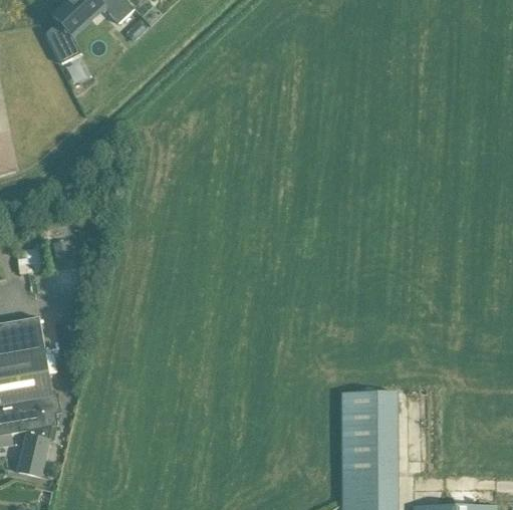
[(57,19),(45,31),(61,62),(80,52),(71,34),(98,10),(103,5),(99,0),(67,0),(52,14),(57,19)]
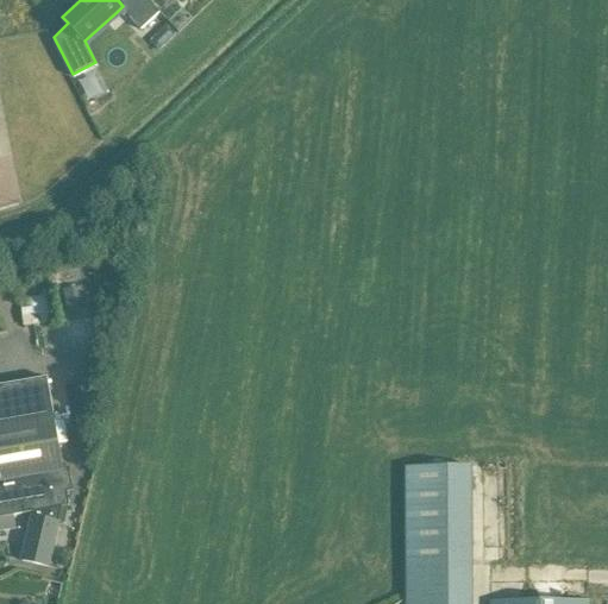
[(129,0),(123,6),(140,25),(158,8),(150,0),(129,0)]
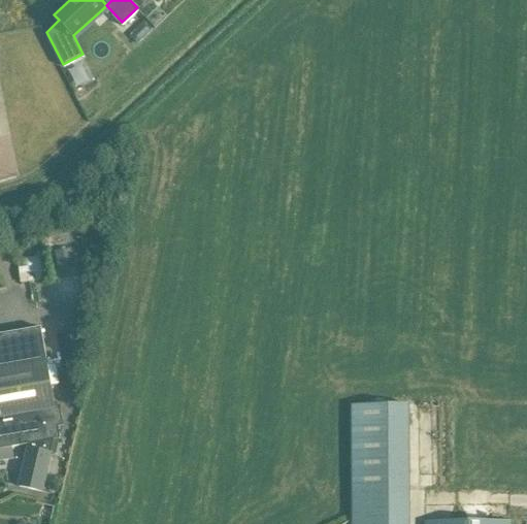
[(121,37),(116,32),(69,73),(87,94),(151,37),(137,23),(121,37)]
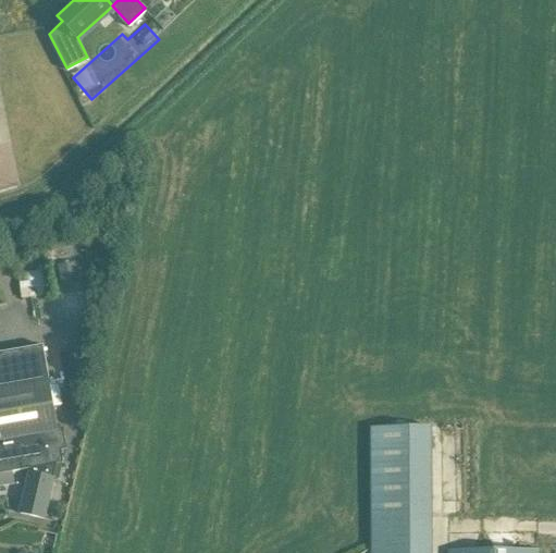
[(42,266),(19,267),(20,293),(44,292),(42,266)]
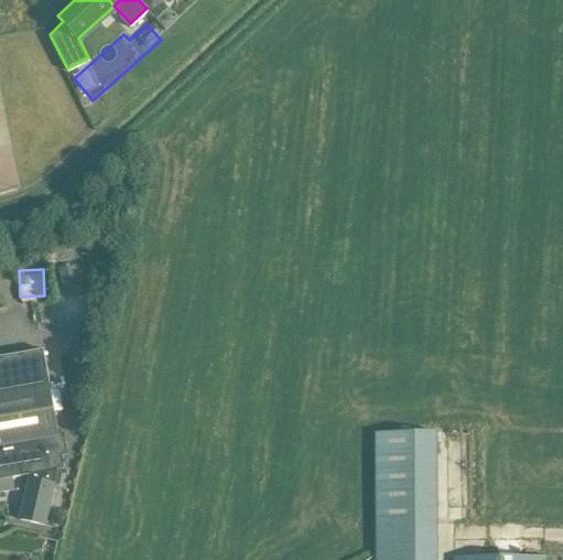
[(0,443),(55,433),(49,381),(42,347),(20,352),(26,386),(0,390),(0,443)]
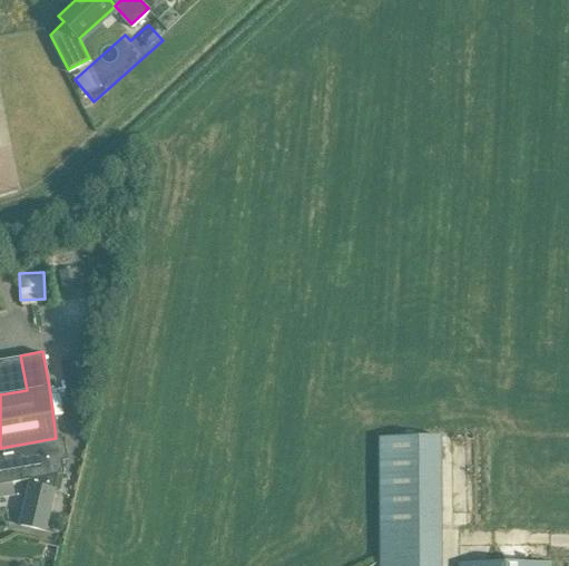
[(422,565),(422,525),(438,524),(437,433),(379,433),(380,565),(422,565)]
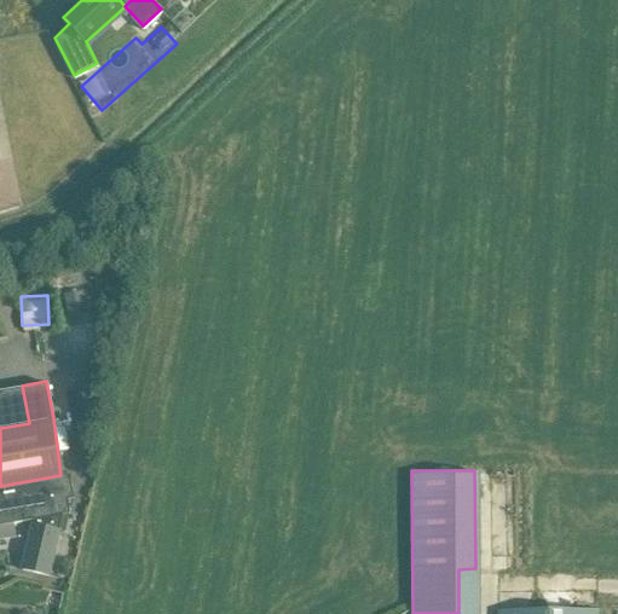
[(61,475),(0,486),(0,522),(33,517),(33,521),(30,520),(19,567),(50,574),(61,527),(58,526),(62,513),(67,511),(64,497),(71,496),(68,474),(61,475)]
